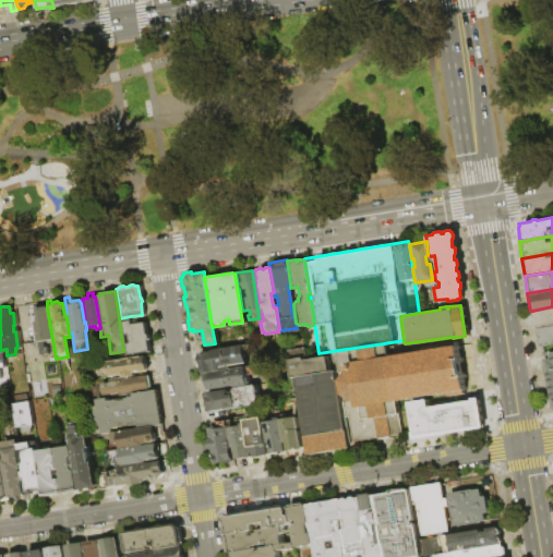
[(52,340),(35,342),(32,321),(33,321),(32,309),(47,306),(52,340)]
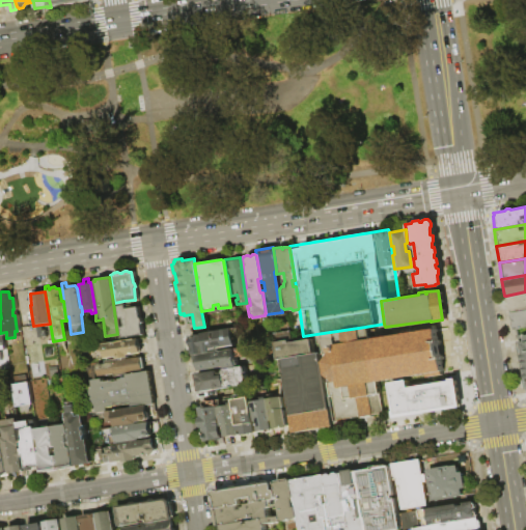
[(525,291),(525,309),(508,312),(506,310),(506,306),(507,304),(505,302),(505,298),(506,296),(525,291)]
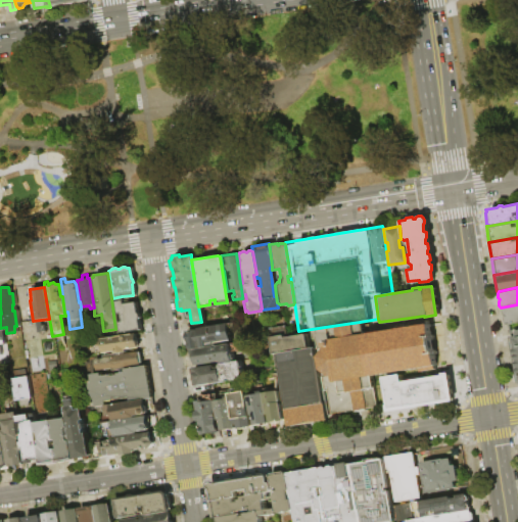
[(119,333),(116,321),(114,322),(111,298),(112,298),(122,296),(123,303),(135,302),(136,313),(138,314),(138,317),(137,319),(139,330),(119,333)]
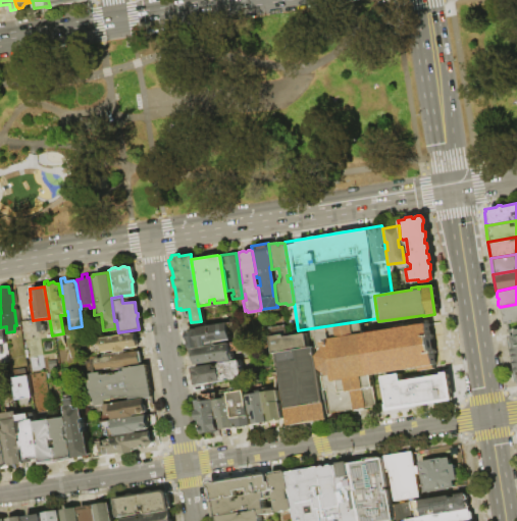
[(516,321),(503,324),(501,321),(500,317),(501,315),(499,313),(499,310),(500,307),(516,304),(516,321)]
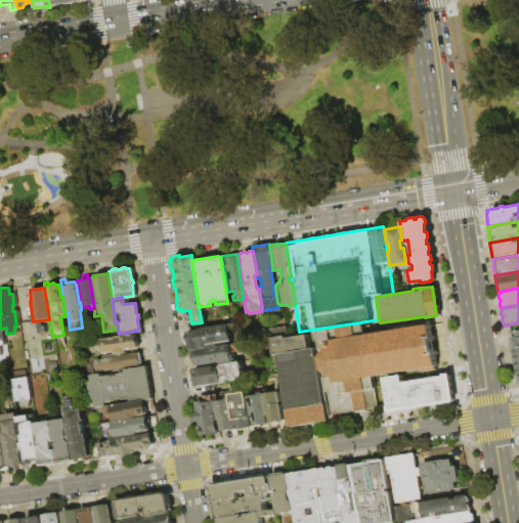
[(320,391),(312,339),(309,339),(308,331),(327,329),(326,328),(360,322),(361,334),(411,327),(411,323),(425,321),(426,323),(427,323),(434,365),(432,365),(433,369),(418,372),(417,368),(369,376),(374,406),(362,408),(363,410),(351,412),(350,410),(328,413),(323,390),(320,391)]
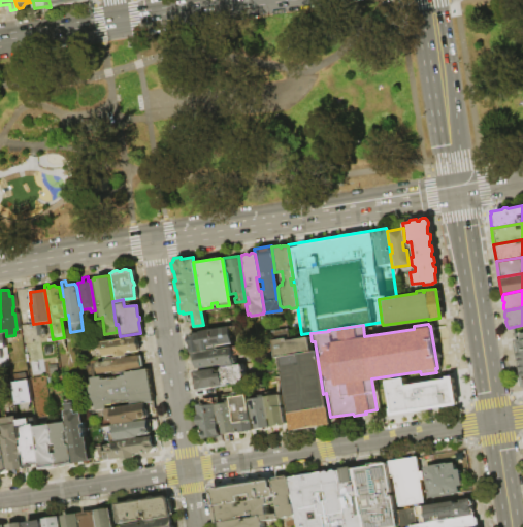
[(187,353),(185,333),(194,332),(194,331),(227,326),(229,342),(204,347),(204,350),(187,353)]
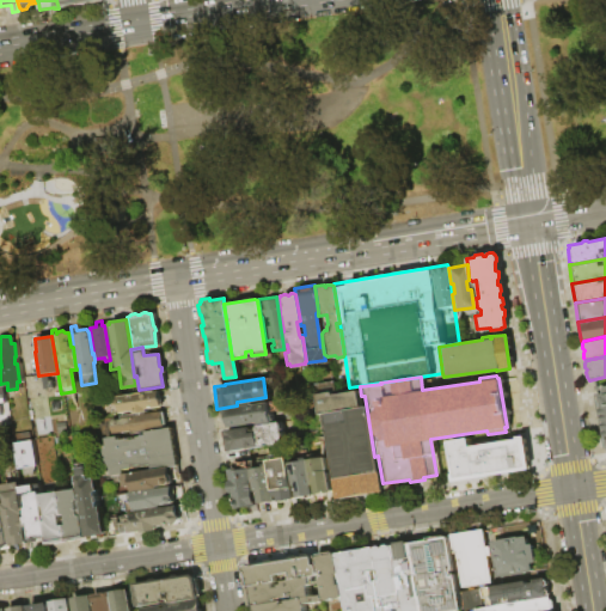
[(593,393),(597,393),(595,389),(599,388),(605,385),(605,452),(601,450),(593,393)]
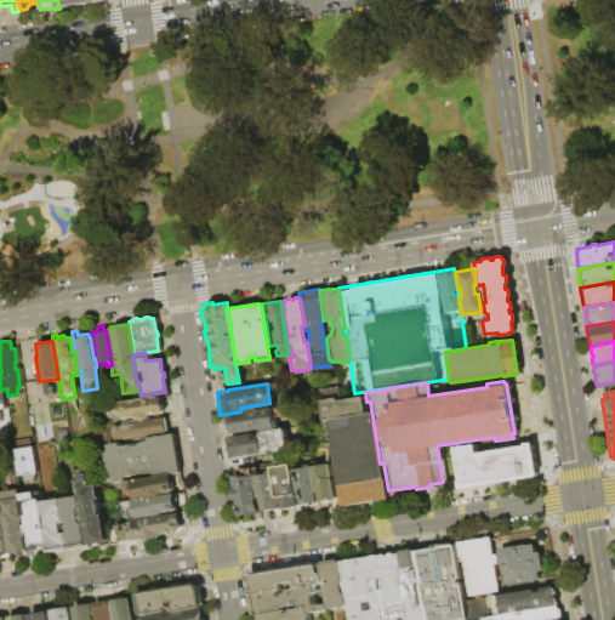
[(146,417),(135,420),(134,417),(120,420),(118,402),(165,396),(166,402),(161,403),(163,413),(148,415),(148,417),(146,417)]
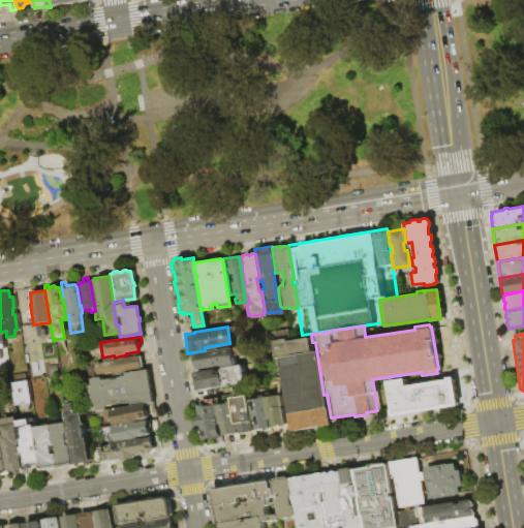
[(286,430),(277,370),(274,371),(269,340),(283,338),(283,341),(306,338),(308,352),(313,351),(322,407),(324,407),(327,424),(286,430)]
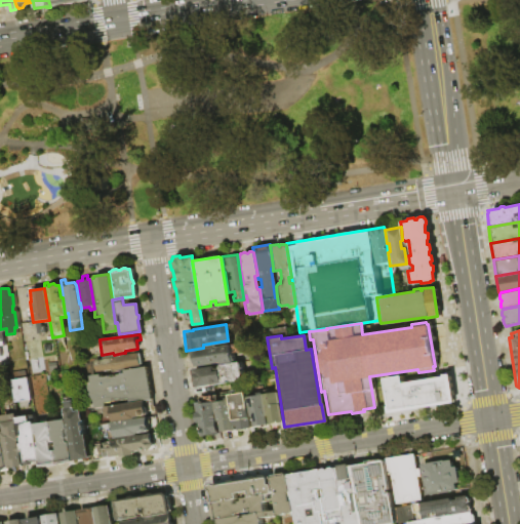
[(186,351),(203,348),(239,343),(240,350),(229,352),(230,362),(217,364),(217,362),(193,366),(192,358),(188,358),(186,351)]
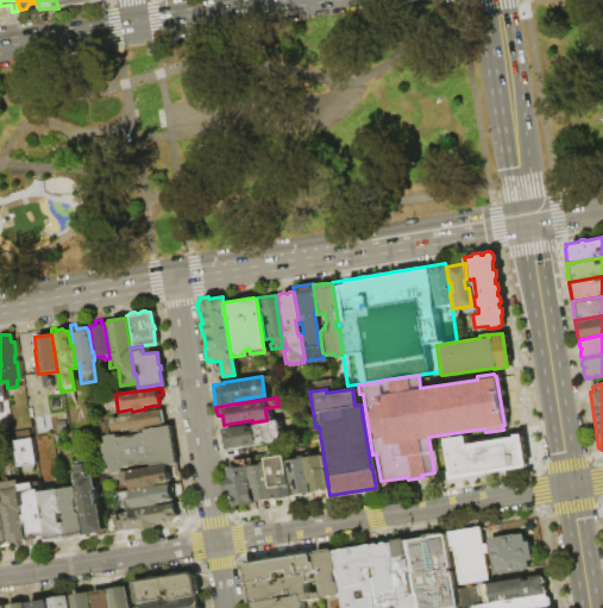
[(143,430),(129,432),(127,430),(110,432),(107,418),(117,415),(117,414),(132,412),(143,409),(143,412),(161,409),(161,411),(167,409),(167,413),(161,414),(163,424),(149,426),(149,428),(143,430)]
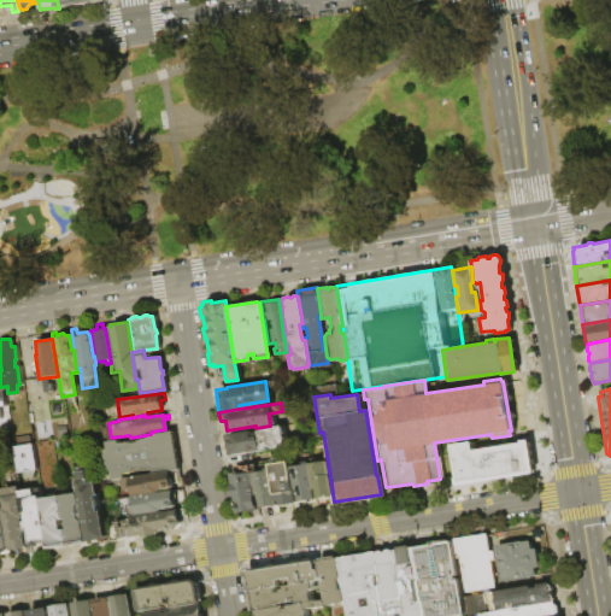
[(256,428),(270,426),(277,424),(281,446),(266,449),(266,446),(263,446),(263,449),(225,455),(222,434),(248,429),(248,435),(256,435),(254,428),(256,428)]
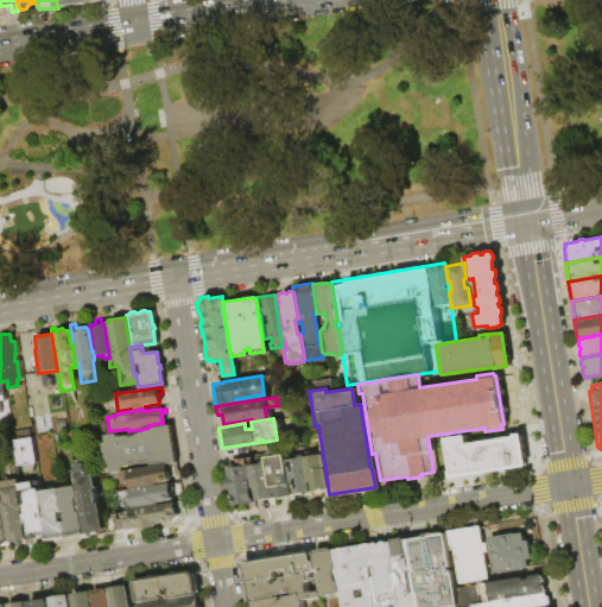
[(173,463),(149,467),(149,462),(138,465),(138,462),(131,463),(132,465),(120,467),(121,472),(120,472),(109,473),(107,463),(105,463),(102,461),(101,447),(105,443),(103,435),(115,434),(115,437),(126,436),(126,437),(134,436),(134,434),(144,432),(143,429),(149,428),(169,425),(175,463),(173,463)]
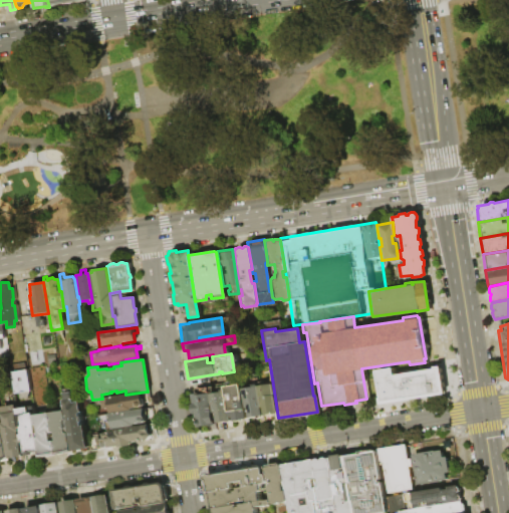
[(375,403),(374,398),(376,397),(372,369),(391,366),(392,374),(430,368),(430,366),(437,365),(441,393),(375,403)]
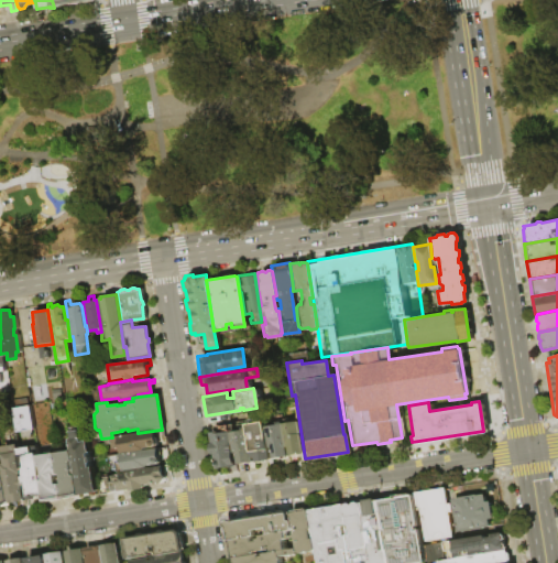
[(28,429),(24,405),(7,407),(9,431),(28,429)]
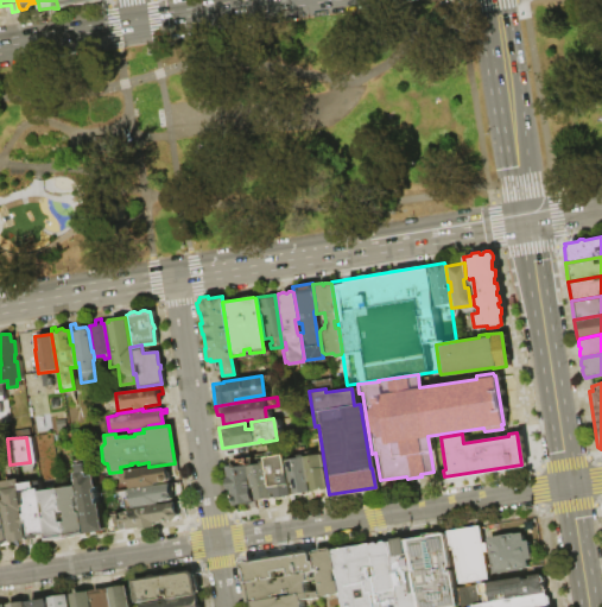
[(263,456),(283,454),(283,459),(286,481),(290,501),(284,503),(284,495),(282,495),(283,497),(273,498),(273,497),(272,492),(268,492),(264,463),(263,456)]
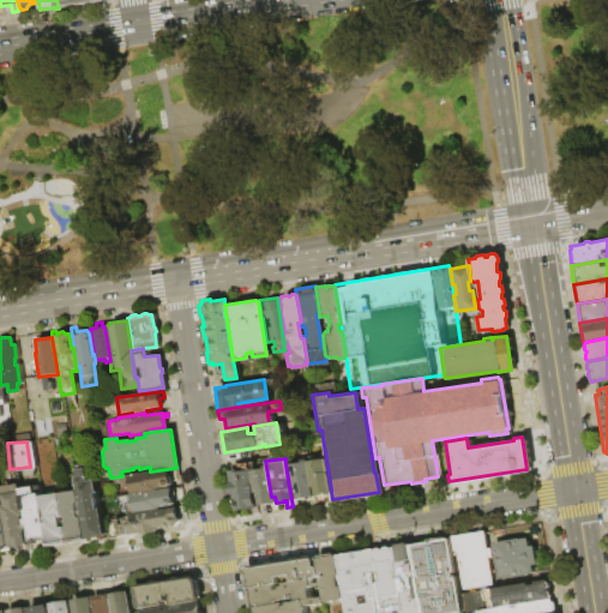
[(305,461),(323,458),(327,493),(321,493),(323,496),(318,497),(317,494),(312,496),(311,485),(308,485),(305,461)]
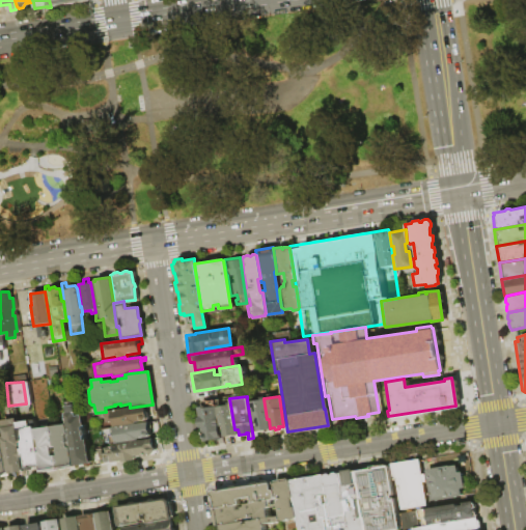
[(250,420),(247,400),(264,398),(267,419),(269,429),(266,431),(264,431),(261,430),(254,431),(252,420),(250,420)]
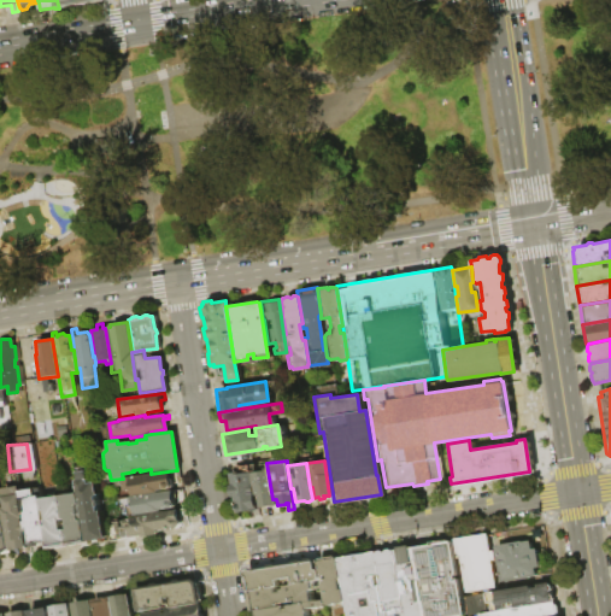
[(131,496),(130,490),(121,492),(119,481),(122,481),(122,479),(123,479),(151,474),(176,470),(177,477),(175,479),(175,484),(178,484),(178,487),(157,491),(157,492),(131,496)]
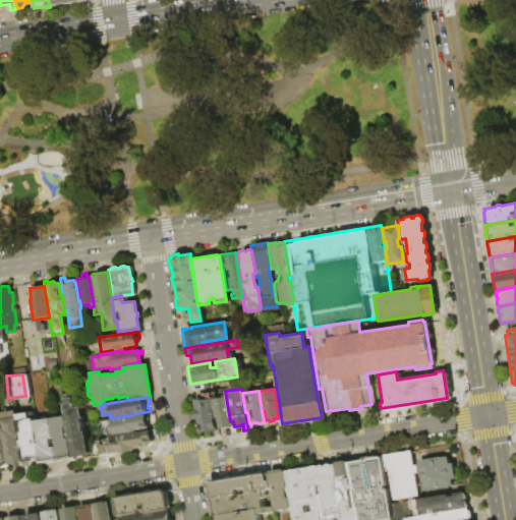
[(211,399),(213,418),(216,434),(208,435),(207,431),(197,432),(195,419),(193,419),(191,409),(193,408),(191,399),(204,397),(204,398),(210,397),(211,399)]
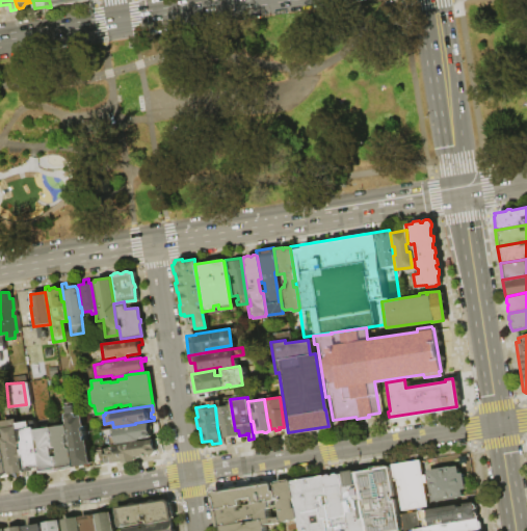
[(235,430),(236,441),(231,441),(230,436),(221,437),(220,426),(217,427),(215,407),(231,405),(235,430)]
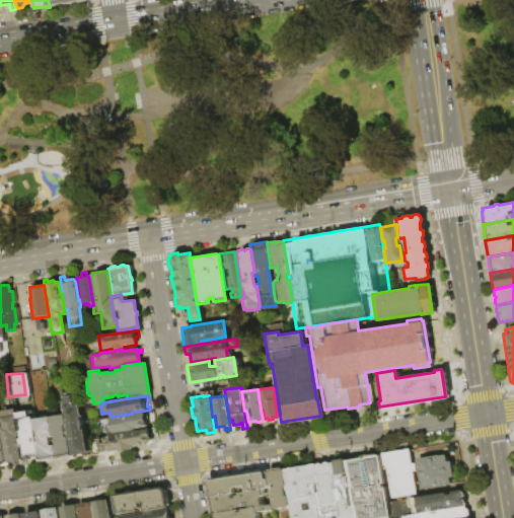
[(71,456),(68,437),(66,424),(64,415),(63,404),(65,403),(64,397),(72,396),(74,407),(78,405),(80,405),(82,416),(80,418),(80,420),(82,421),(82,425),(81,426),(82,430),(84,430),(88,453),(71,456)]
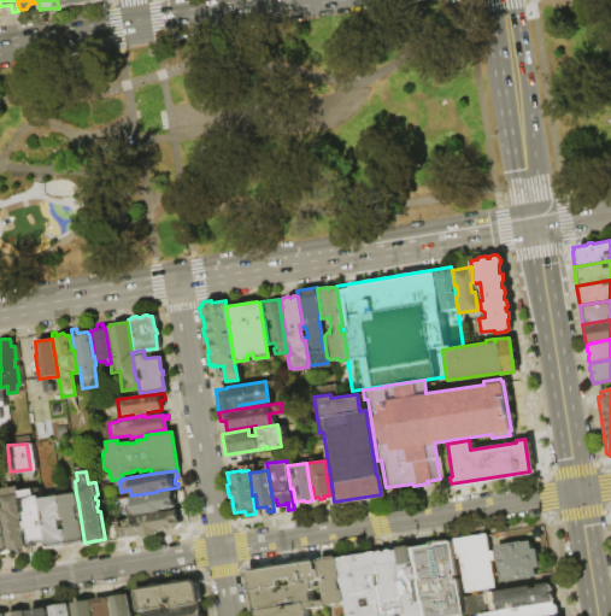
[(21,511),(22,518),(21,520),(22,524),(23,524),(24,532),(22,533),(25,549),(13,551),(15,555),(9,556),(9,551),(1,509),(4,508),(0,488),(17,486),(18,492),(21,511)]
